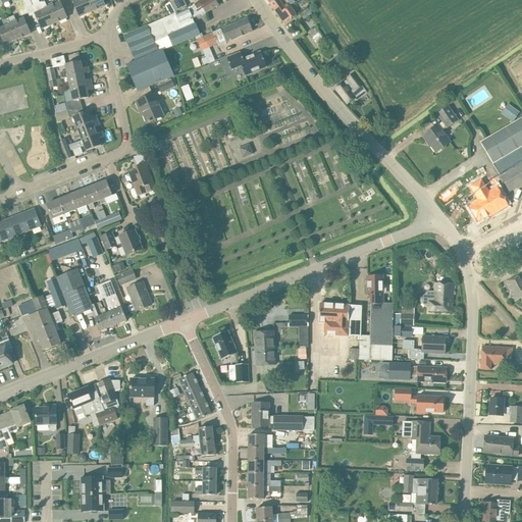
[(29,13),(22,0),(15,3),(21,16),(29,13)]
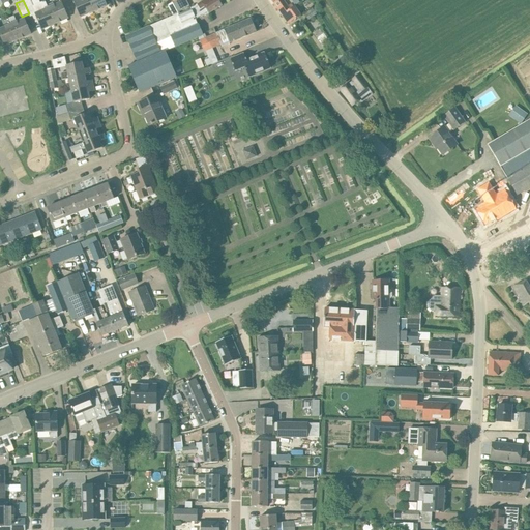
[(38,22),(42,30),(55,24),(48,7),(45,1),(33,6),(30,0),(22,0),(23,0),(29,13),(30,17),(32,17),(35,23),(38,22)]
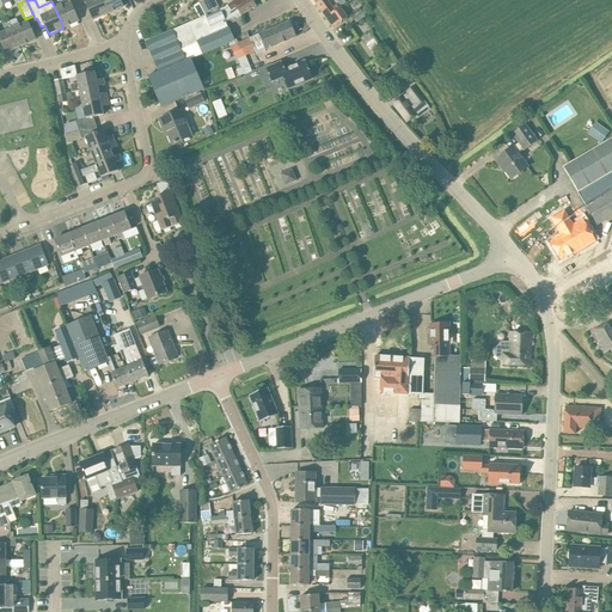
[(108,13),(102,0),(89,0),(85,1),(93,19),(108,13)]
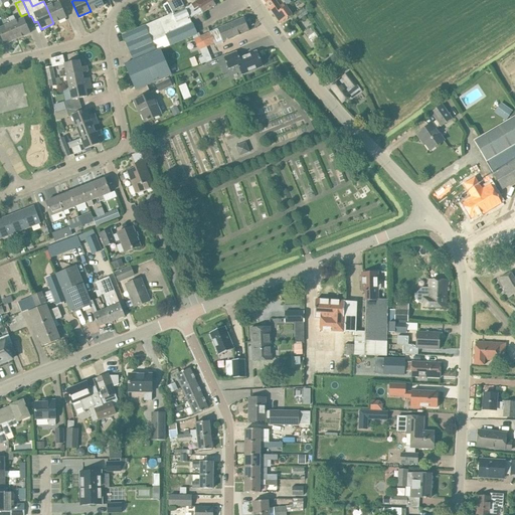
[(86,0),(91,11),(104,6),(101,0),(86,0)]
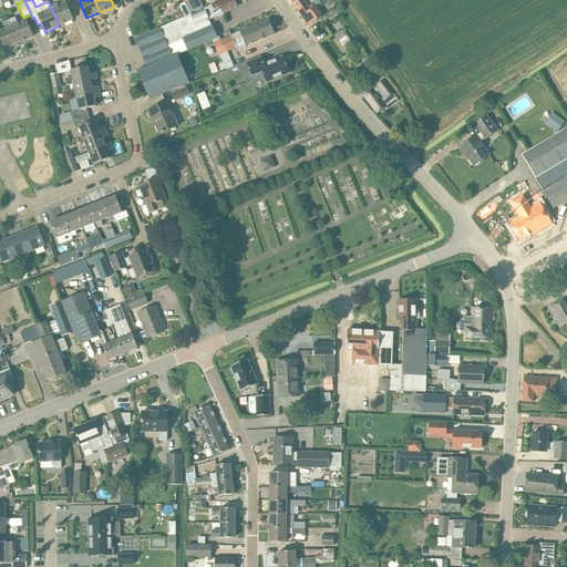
[(147,66),(148,71),(165,62),(178,57),(177,54),(187,50),(187,51),(217,38),(212,26),(208,20),(223,13),(224,14),(238,6),(234,0),(218,0),(216,2),(204,9),(204,10),(192,16),(191,14),(135,39),(147,66)]
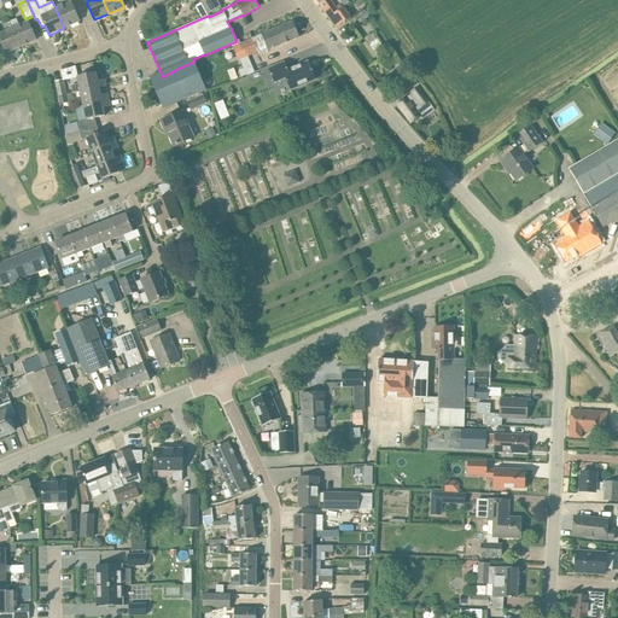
[(221,7),(216,0),(207,0),(200,3),(208,15),(221,7)]
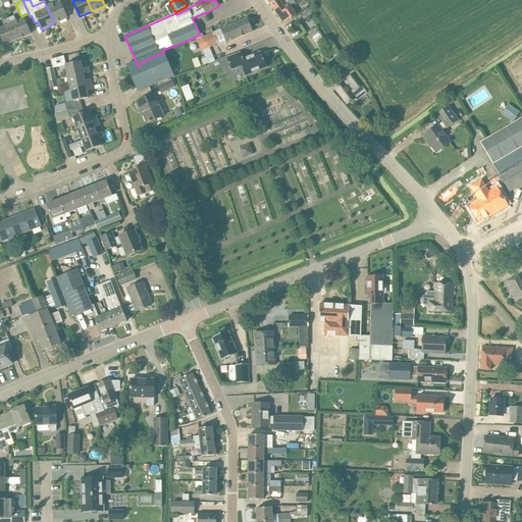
[(273,0),(269,3),(283,23),(296,15),(290,6),(285,9),(278,0),(286,0),(292,5),(299,0),(298,0),(273,0)]
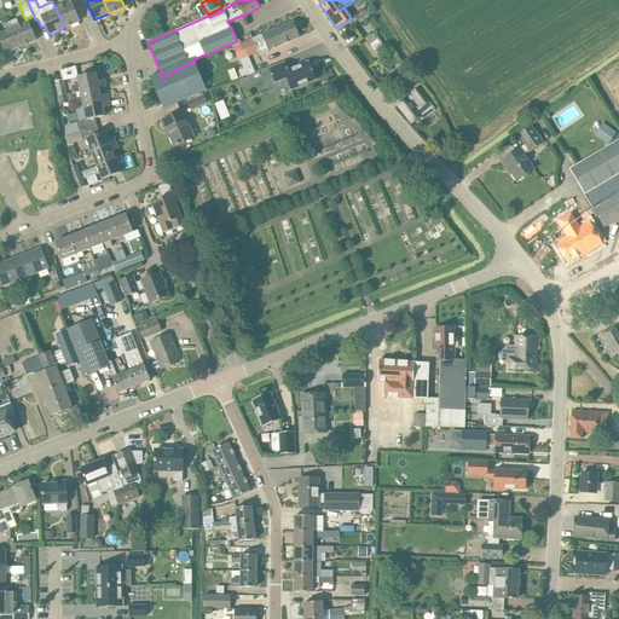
[(56,9),(64,28),(79,22),(70,3),(56,9)]
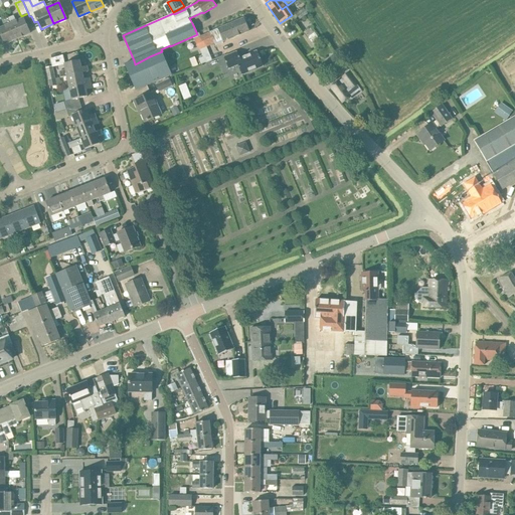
[(299,20),(308,14),(304,8),(295,14),(299,20)]
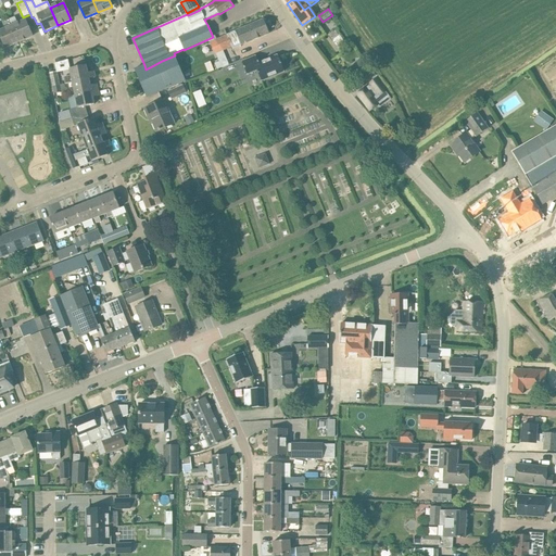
[(12,25),(19,42),(33,36),(25,20),(17,23),(14,16),(9,20),(12,25)]
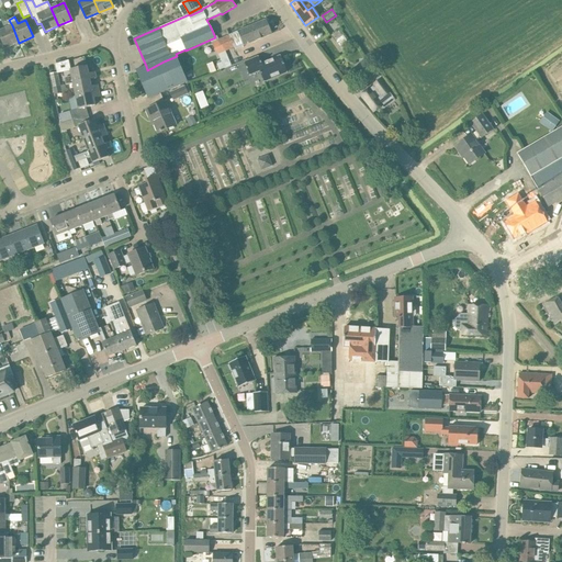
[(216,64),(220,70),(231,65),(225,52),(235,47),(235,49),(271,34),(266,20),(240,31),(212,43),(217,55),(221,63),(216,64)]
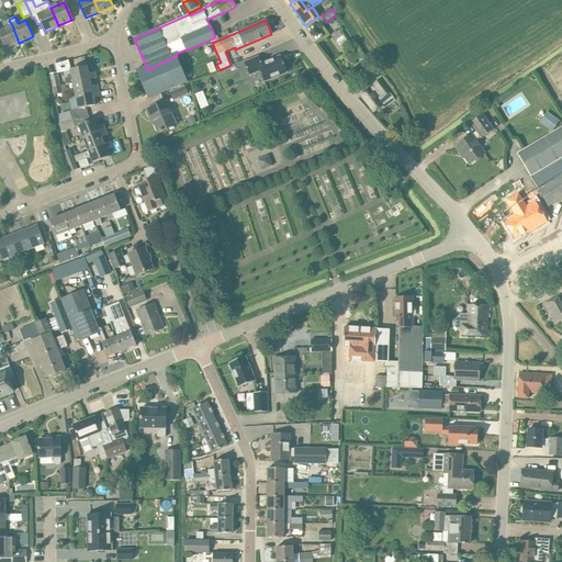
[(0,42),(2,41),(6,48),(19,43),(12,25),(0,31),(0,42)]
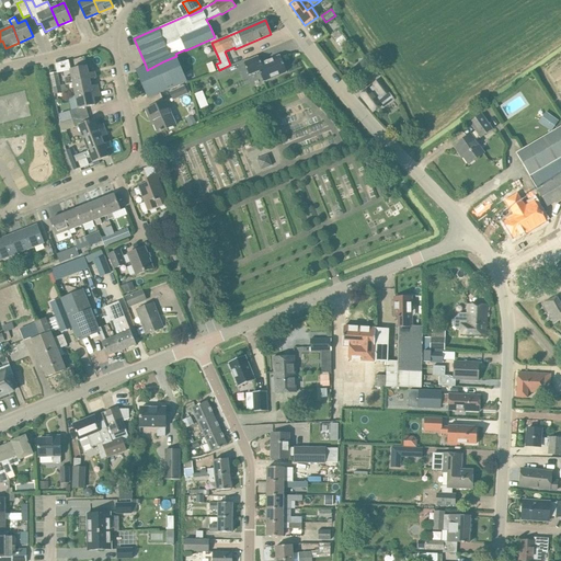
[(340,30),(331,33),(338,45),(345,41),(340,30)]
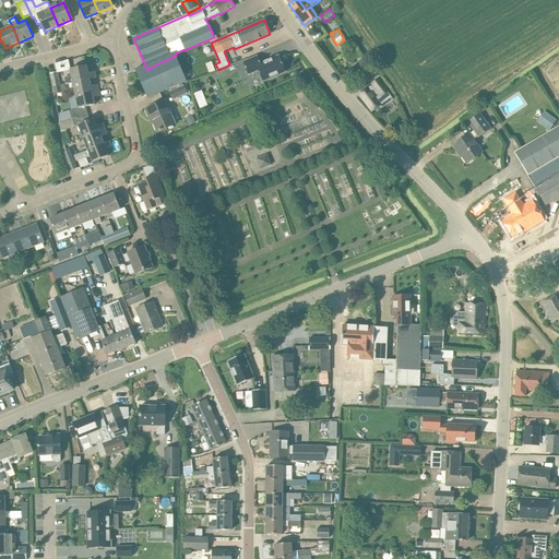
[(135,70),(147,98),(187,81),(176,56),(163,61),(146,70),(145,66),(135,70)]
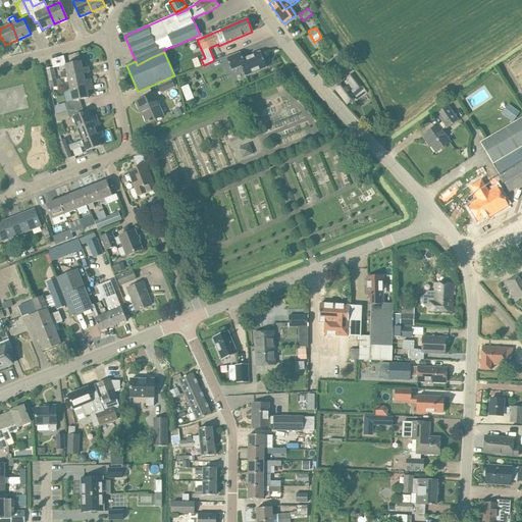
[(241,53),(227,58),(231,69),(242,65),(246,76),(267,67),(261,52),(243,59),(241,53)]
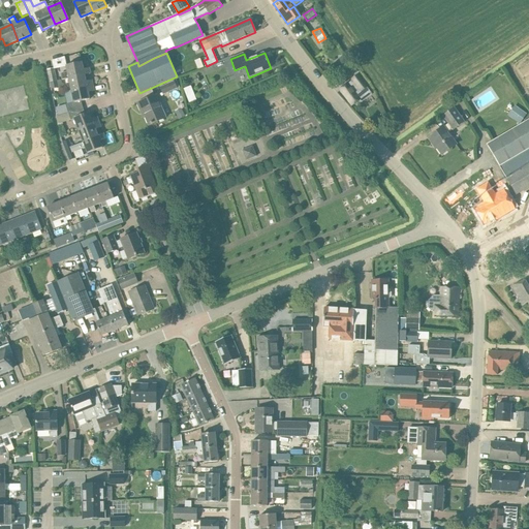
[(61,73),(62,80),(68,79),(85,75),(91,74),(89,68),(84,69),(82,62),(66,65),(67,72),(61,73)]
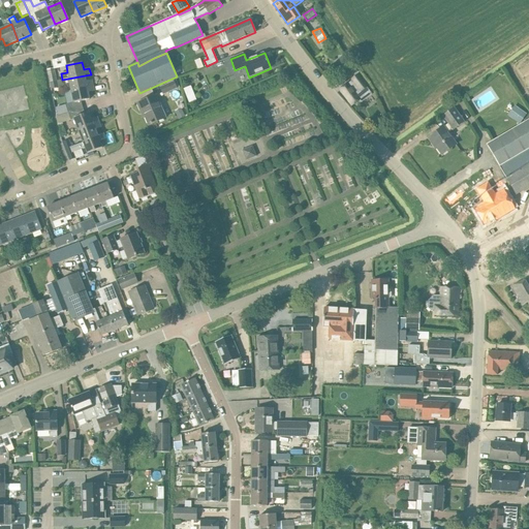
[(343,79),(355,69),(351,64),(339,73),(343,79)]
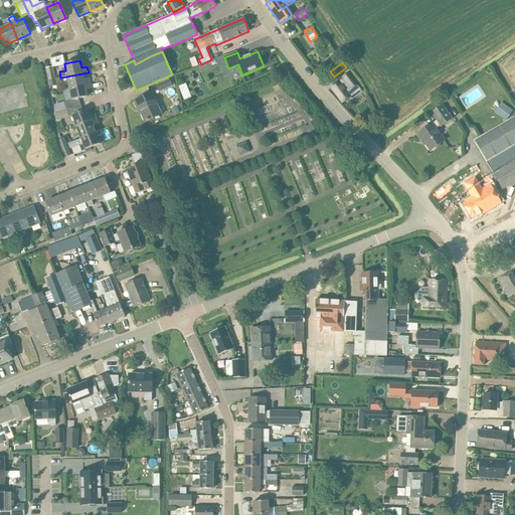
[(45,67),(48,79),(55,78),(52,66),(45,67)]
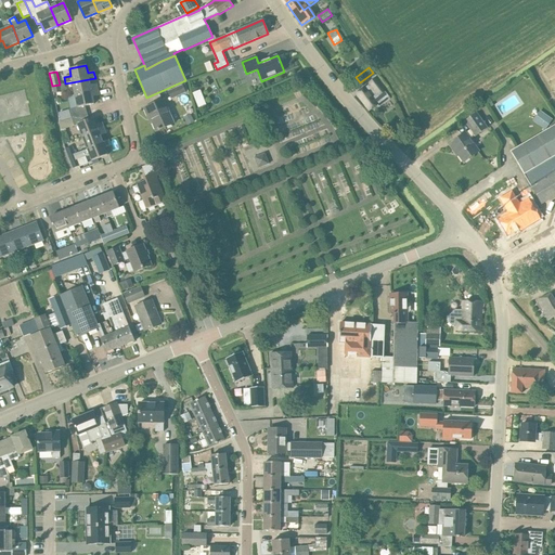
[(356,93),(369,111),(377,105),(378,107),(390,99),(385,92),(386,91),(375,77),(368,84),(369,85),(364,88),(364,87),(356,93)]
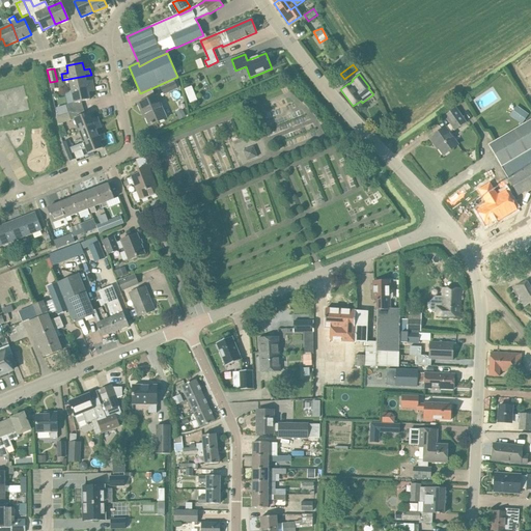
[(68,79),(72,90),(93,86),(92,81),(86,82),(85,76),(68,79)]
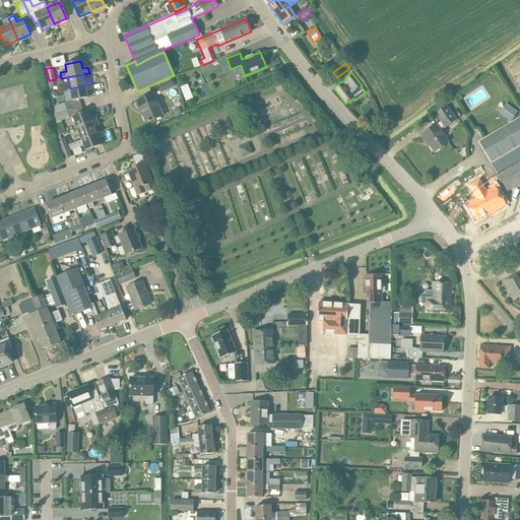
[(49,80),(50,87),(57,86),(57,85),(60,85),(59,78),(56,79),(49,80)]
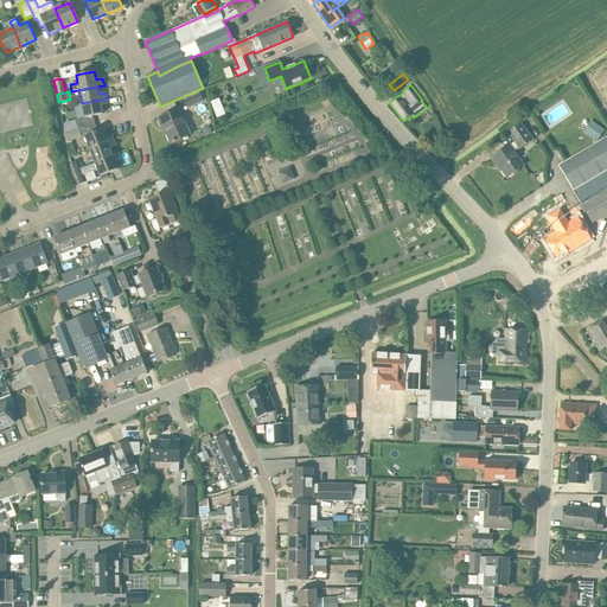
[(199,93),(183,101),(186,109),(203,102),(199,93)]
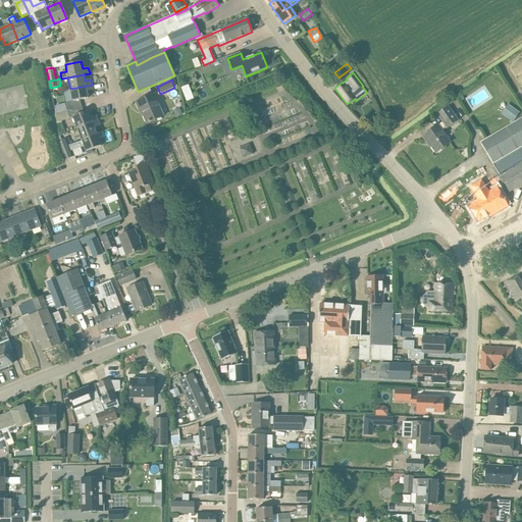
[(64,103),(67,111),(82,106),(80,100),(89,98),(87,91),(93,90),(92,85),(70,89),(72,101),(64,103)]
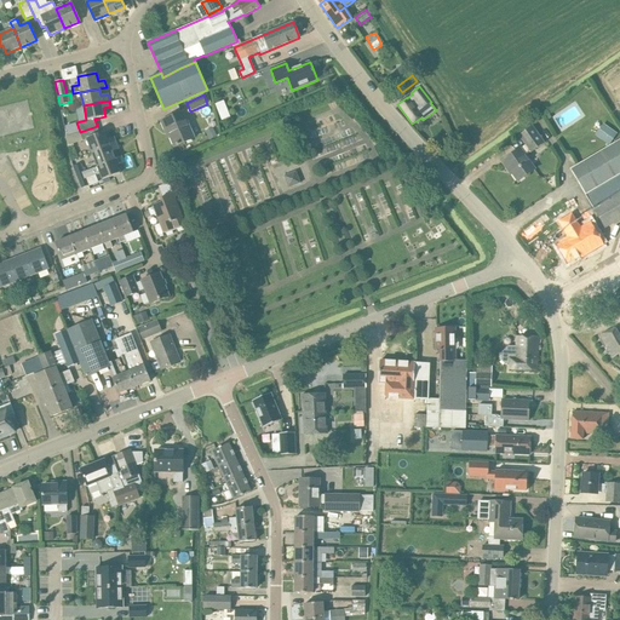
[(228,110),(219,114),(223,121),(231,118),(228,110)]
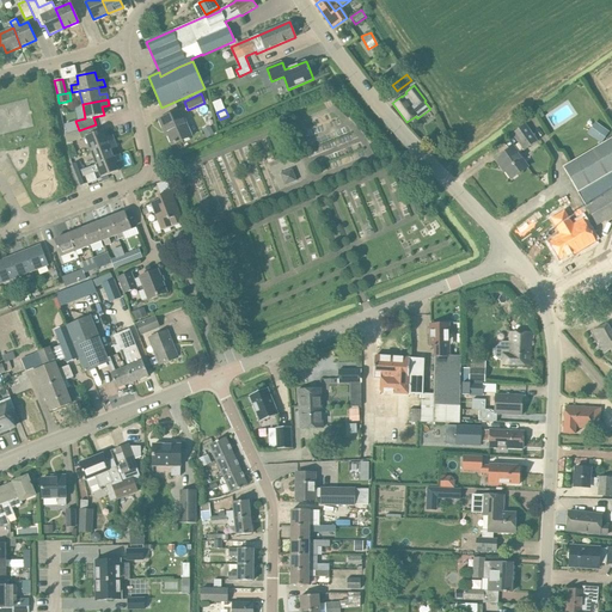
[(165,128),(172,145),(191,136),(181,110),(159,120),(163,128),(165,128)]
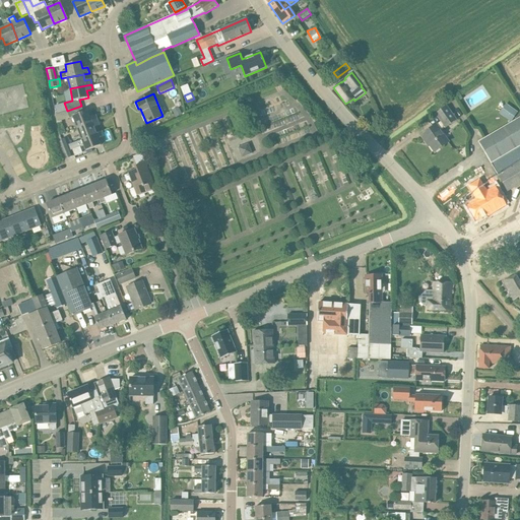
[(518,112),(506,104),(499,114),(511,122),(518,112)]
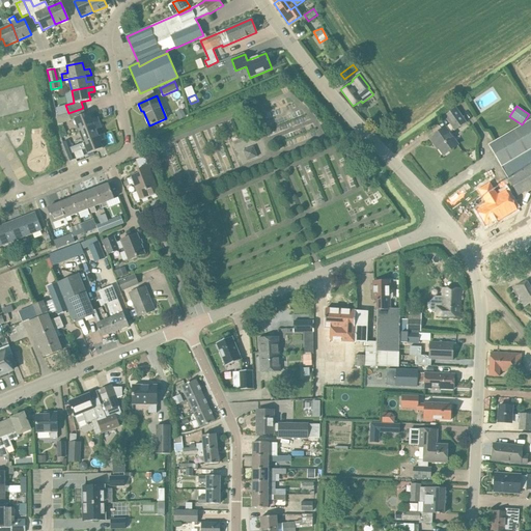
[(436,145),(443,156),(458,144),(450,133),(453,130),(454,131),(467,122),(455,107),(444,116),(450,124),(446,128),(445,127),(429,138),(435,146),(436,145)]
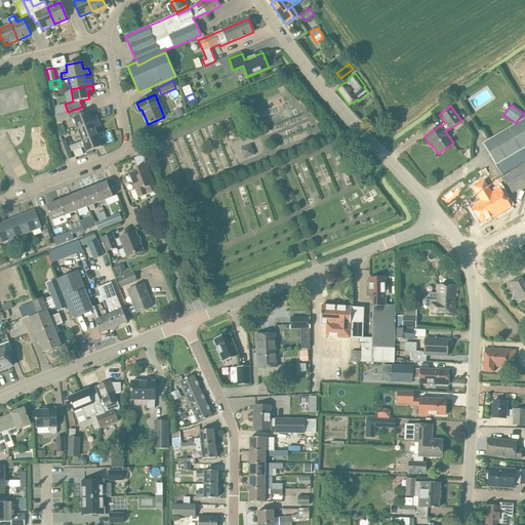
[(73,118),(78,129),(98,121),(96,116),(90,118),(88,112),(84,113),(82,107),(68,112),(70,120),(73,118)]
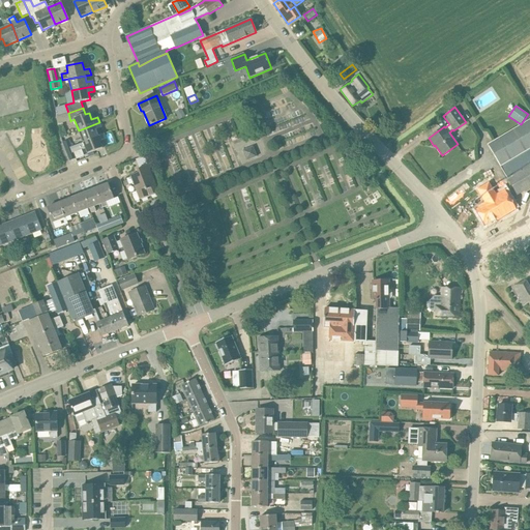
[(529,118),(487,145),(500,168),(529,149),(529,118)]
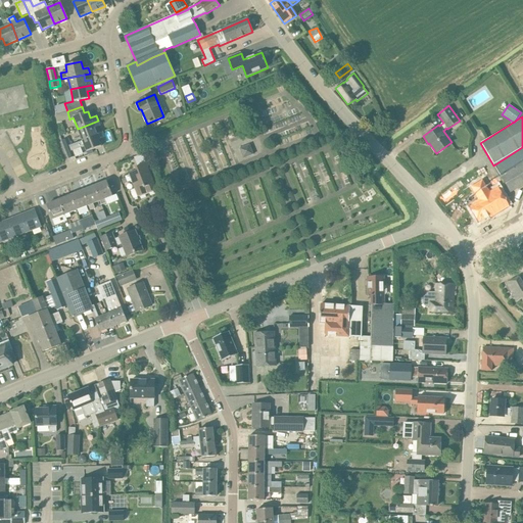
[(78,129),(82,140),(97,134),(94,128),(100,126),(98,121),(78,129)]
